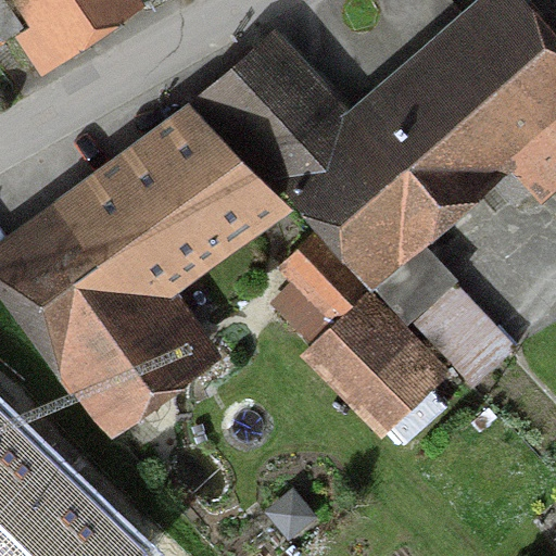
[(0,0),(0,37),(2,39),(22,25),(2,0),(0,0)]
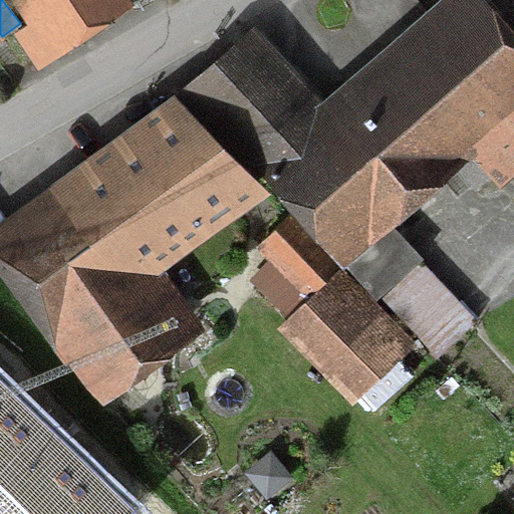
[(120,0),(17,0),(33,22),(17,33),(34,58),(120,0)]
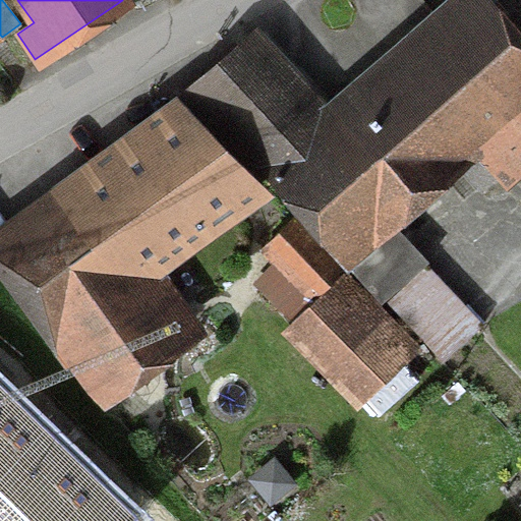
[(507,169),(520,156),(520,36),(489,0),(483,0),(324,138),(239,45),(184,92),(263,176),(269,171),(383,302),(409,278),(377,241),(367,248),(354,233),(472,129),(507,169)]
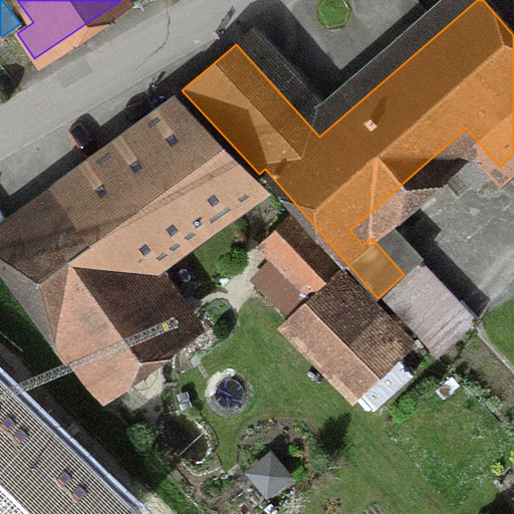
[(251,175),(191,113),(0,251),(0,265),(66,357),(72,353),(97,390),(184,326),(135,259),(251,175)]
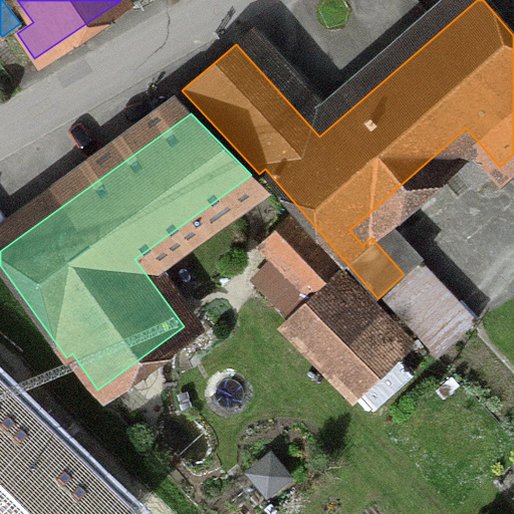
[(304,303),(338,271),(290,218),(264,243),(304,285),(295,294),(304,303)]
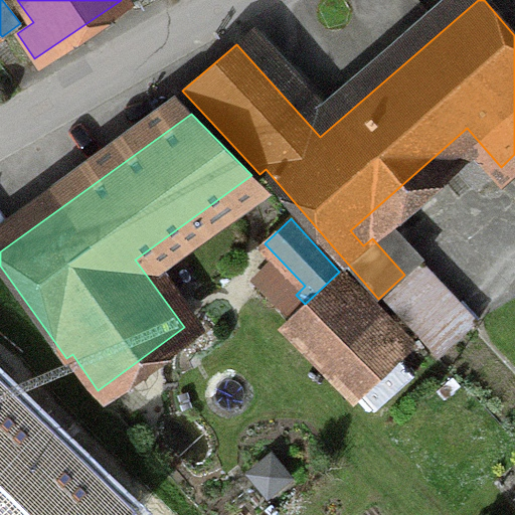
[(478,320),(422,261),(382,298),(439,357),(478,320)]
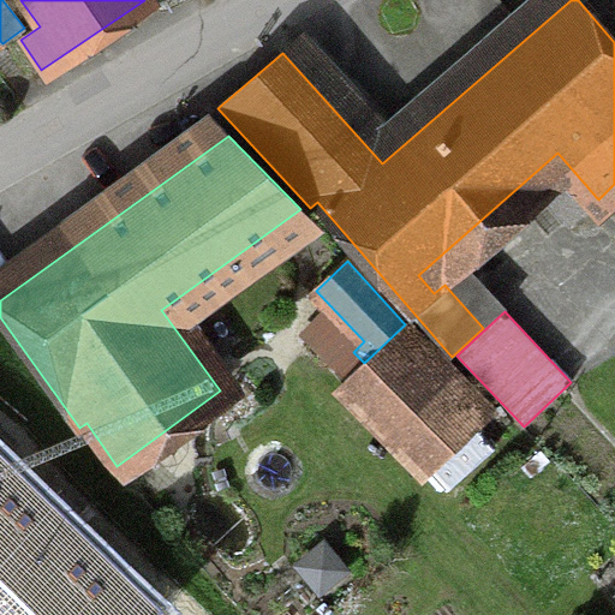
[(483,405),(405,324),(364,363),(342,384),(383,425),(390,418),(467,496),(520,446),(483,405)]
